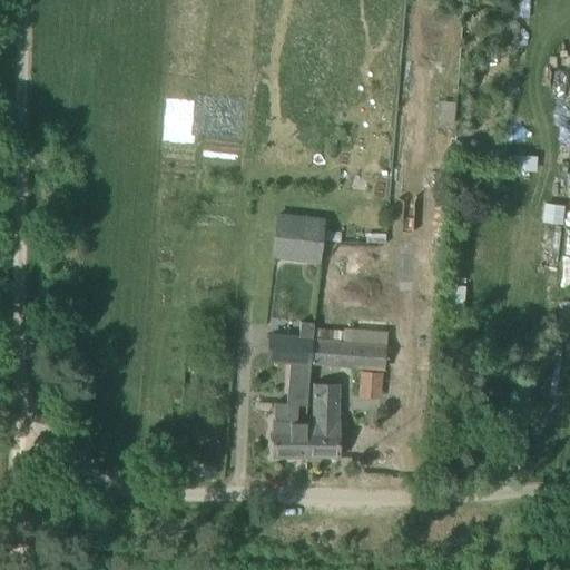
[(442,119),(453,120),(455,101),(443,100),(442,119)]
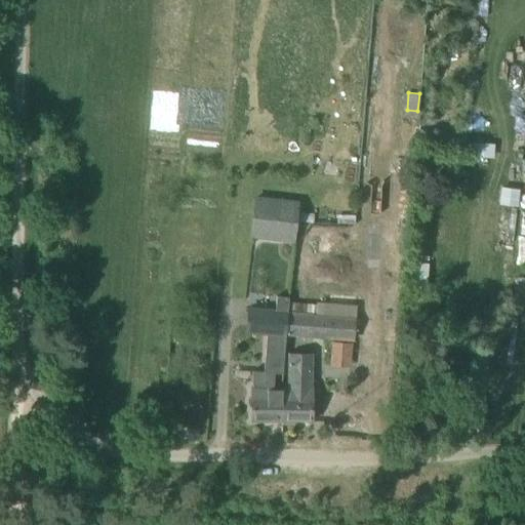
[(517,205),(519,189),(502,187),(500,202),(517,205)]
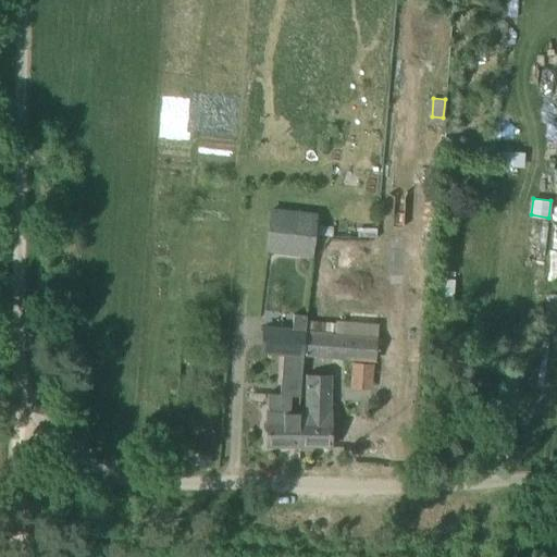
[(317,214),(270,209),(264,254),(312,259),(317,214)]
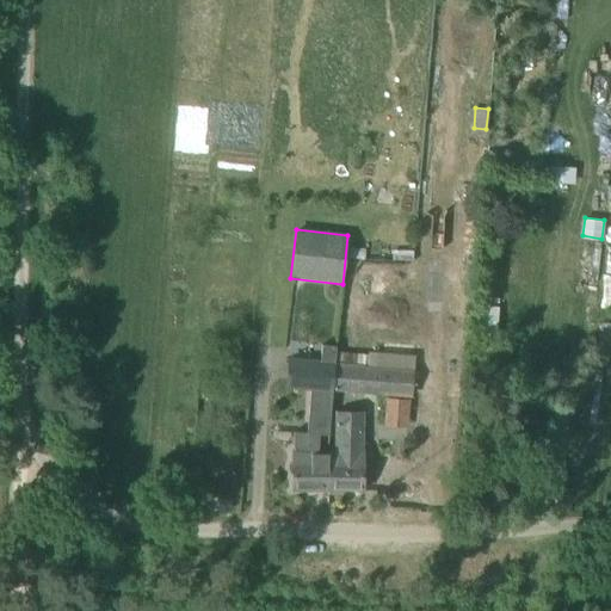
[(349,250),(347,260),(366,260),(366,250),(349,250)]
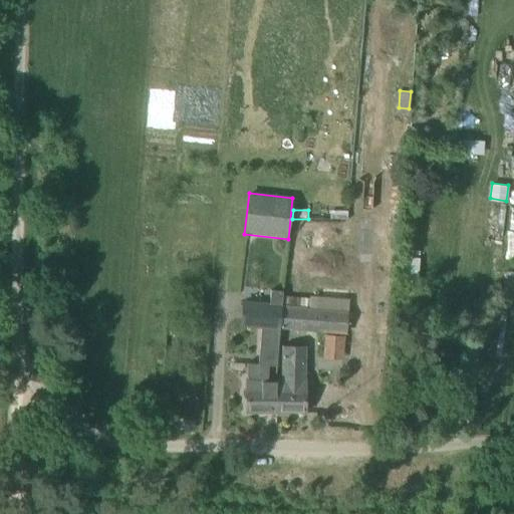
[(280,328),(282,306),(283,296),(283,292),(271,290),(269,305),(243,303),(241,325),(261,327),(258,364),(247,364),(247,413),(275,413),(275,382),(268,382),(268,365),(277,365),(280,328)]
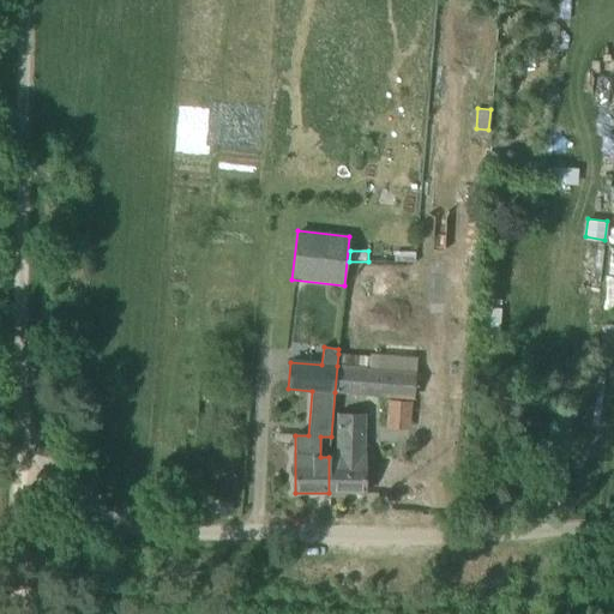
[(337,366),(335,392),(343,393),(365,396),(383,397),(411,399),(414,373),(337,366)]
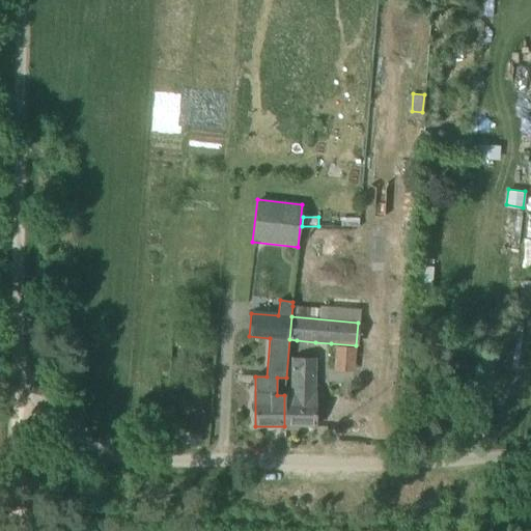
[(314,390),(314,362),(314,358),(290,357),(290,392),(284,392),(284,395),(284,426),(315,427),(315,390),(314,390)]
